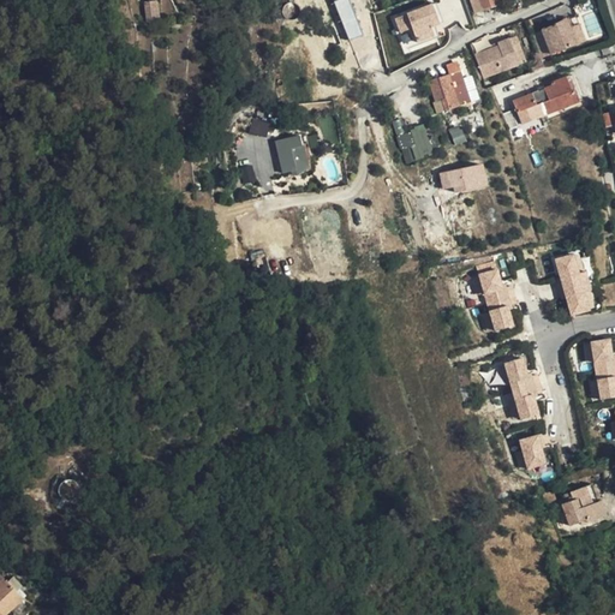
[(335,0),(345,40),(359,36),(351,0),(335,0)]
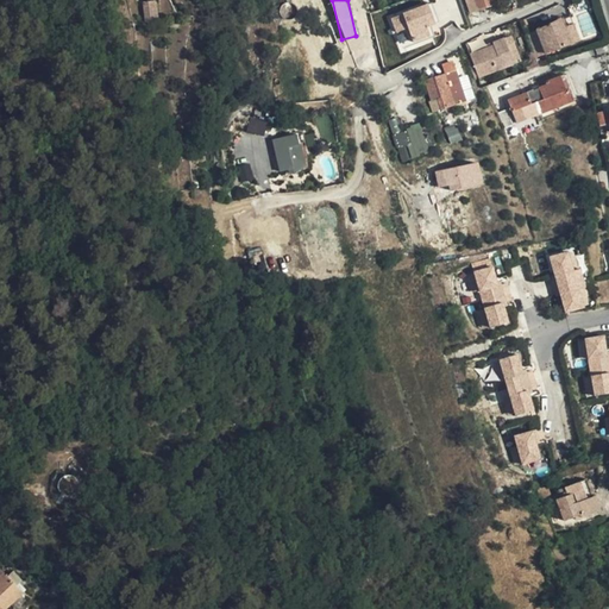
[(466,0),(471,13),(498,5),(496,0),(466,0)]
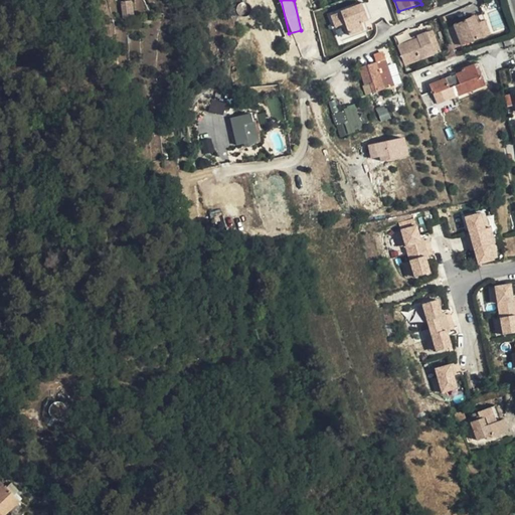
[(121,2),(123,19),(134,18),(132,1),(121,2)]
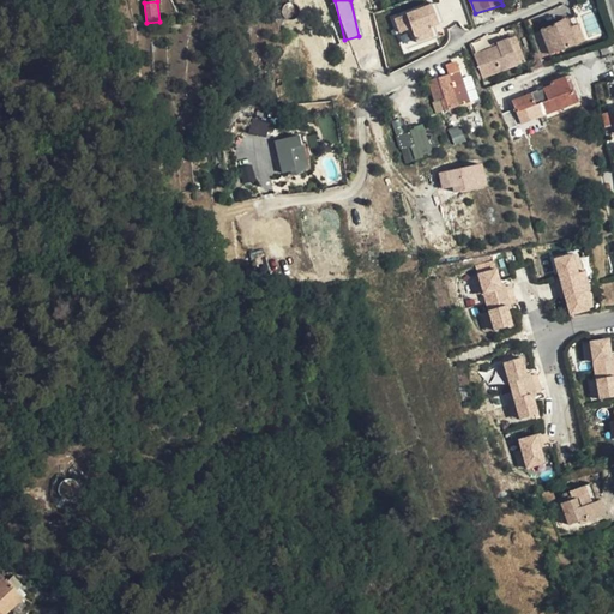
[(408,18),(417,43),(435,36),(440,34),(435,22),(431,24),(425,11),(408,18)]
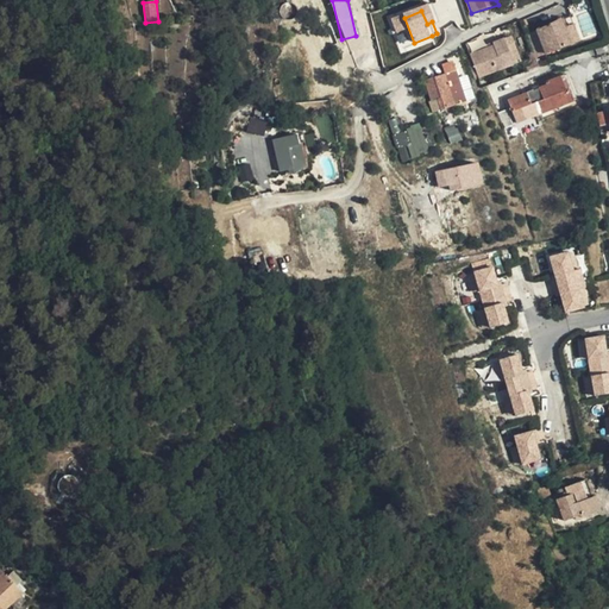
[(560,19),(527,35),(533,52),(535,58),(573,44),(567,27),(564,30),(560,19)]
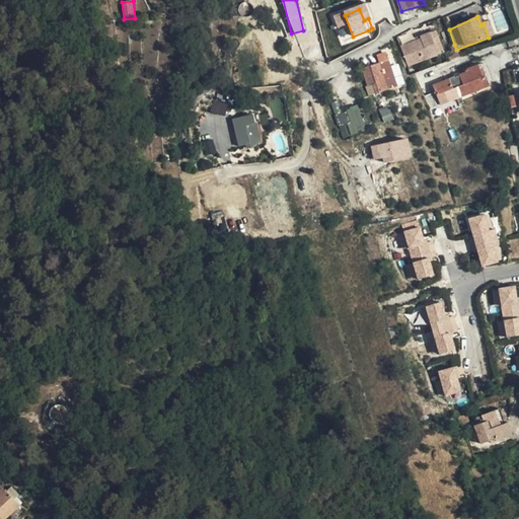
[(484,23),(489,38),(494,34),(490,21),(484,23)]
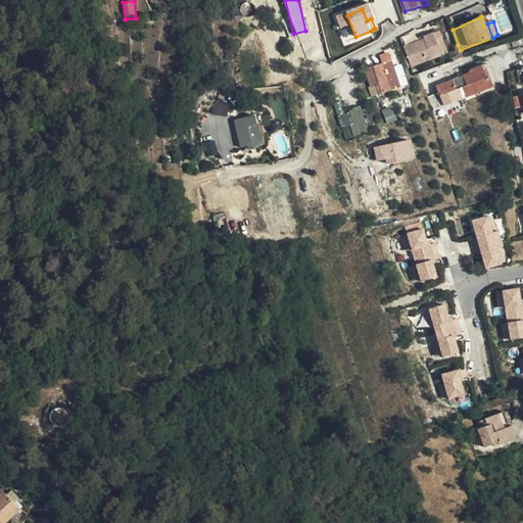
[(439,31),(423,38),(424,40),(419,42),(403,47),(411,66),(446,53),(439,31)]
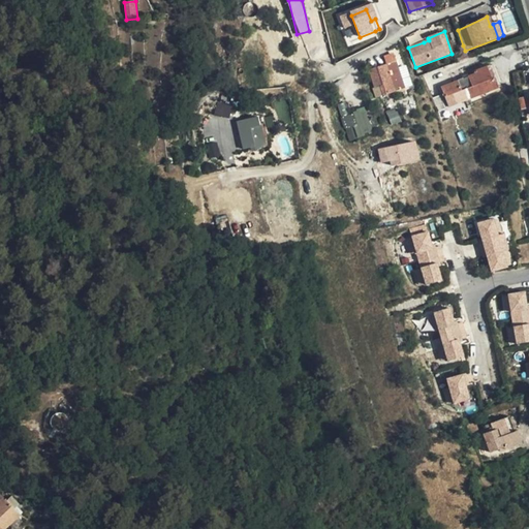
[(458,61),(468,58),(465,51),(461,52),(456,54),(458,61)]
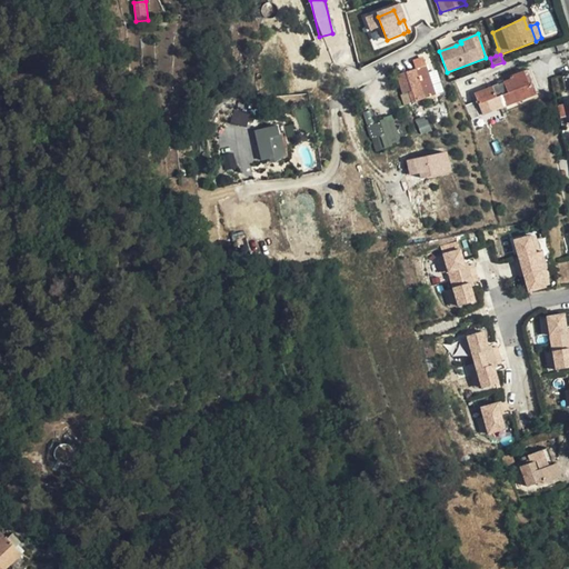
[(409,93),(412,102),(436,93),(425,58),(413,61),(416,69),(398,76),(403,95),(409,93)]
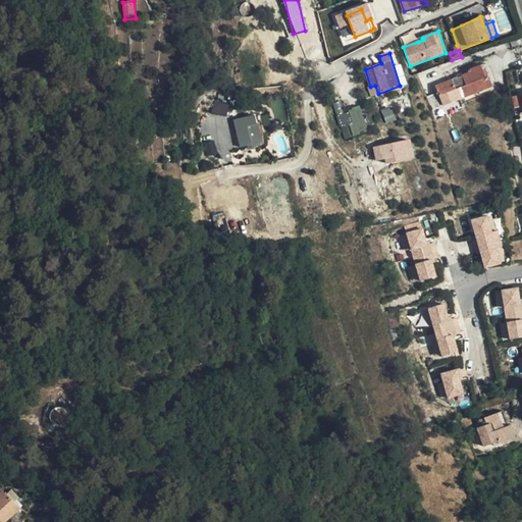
[(464,97),(492,87),(488,76),(491,75),(486,64),(468,70),(469,72),(462,75),(460,68),(454,70),(457,79),(435,86),(442,105),(464,97)]
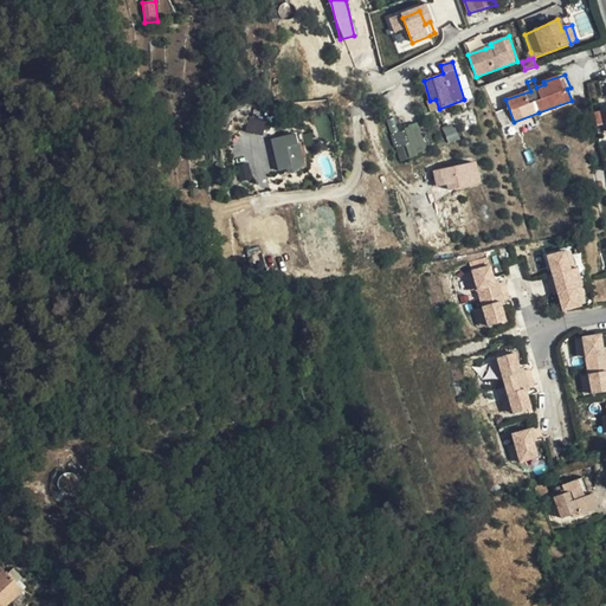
[(502,128),(511,124),(507,110),(496,114),(502,128)]
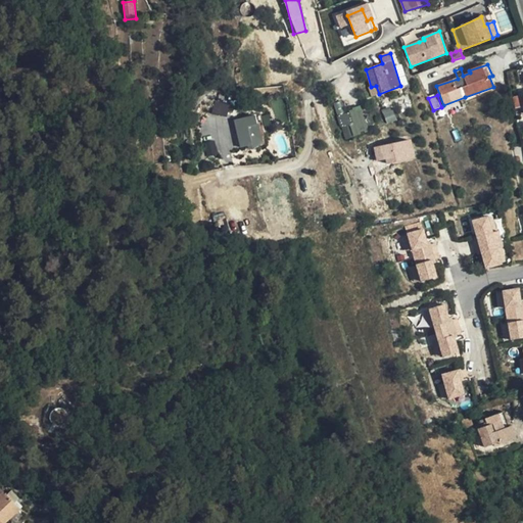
[(515,108),(522,106),(522,95),(513,98),(515,108)]
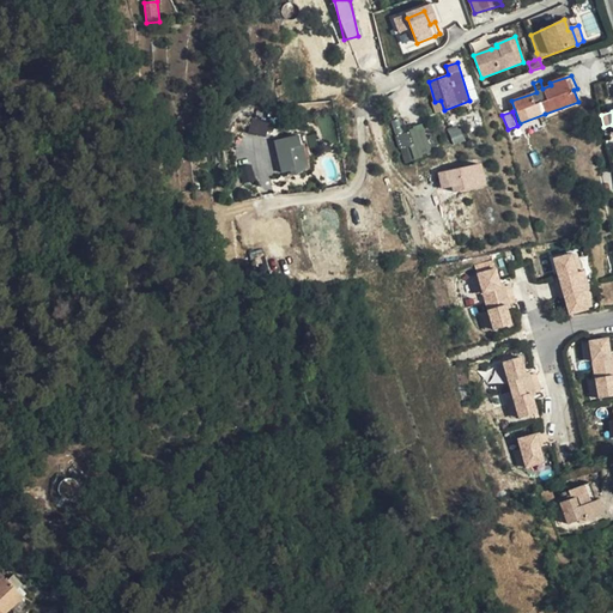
[(252,119),(249,132),(265,135),(268,122),(252,119)]
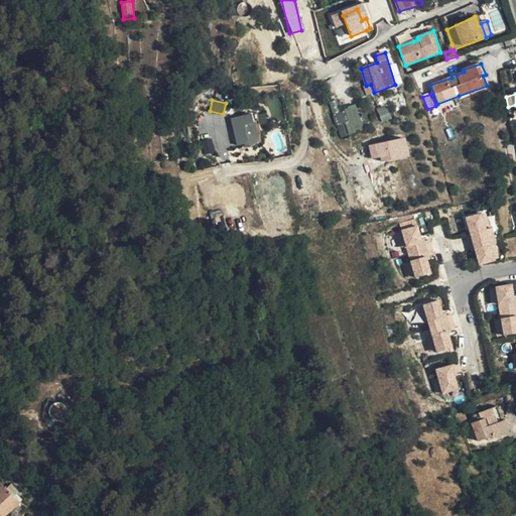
[(354,105),(333,114),(342,137),(364,128),(354,105)]
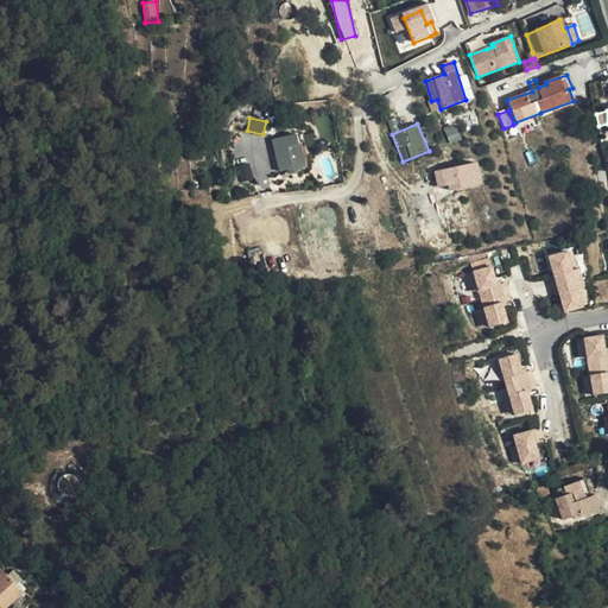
[(297,133),(273,139),(280,171),(297,166),(299,170),(309,164),(311,163),(304,132),(297,133)]
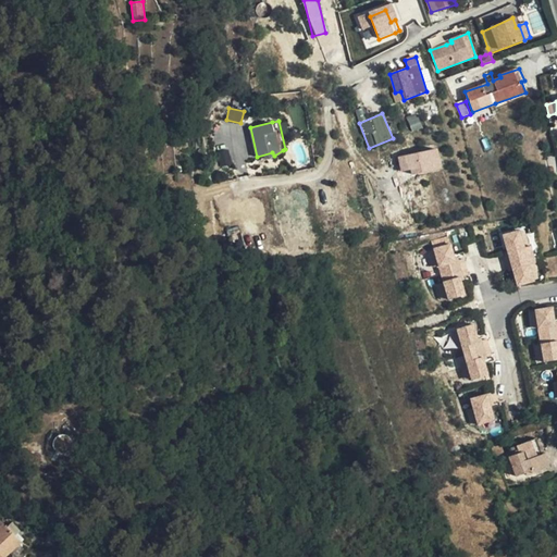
[(397,156),(400,175),(442,169),(437,148),(397,156)]
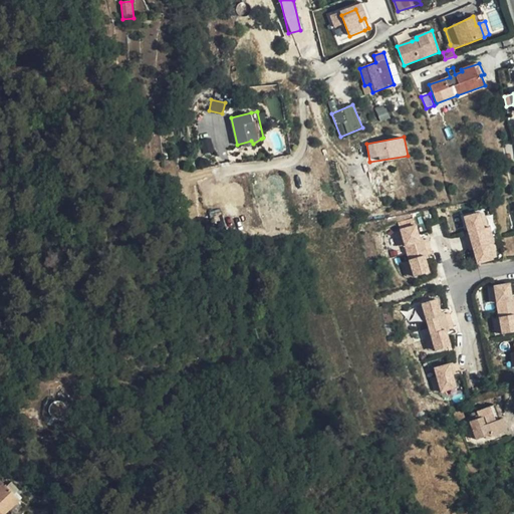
[(211,138),(201,140),(204,153),(214,150),(211,138)]
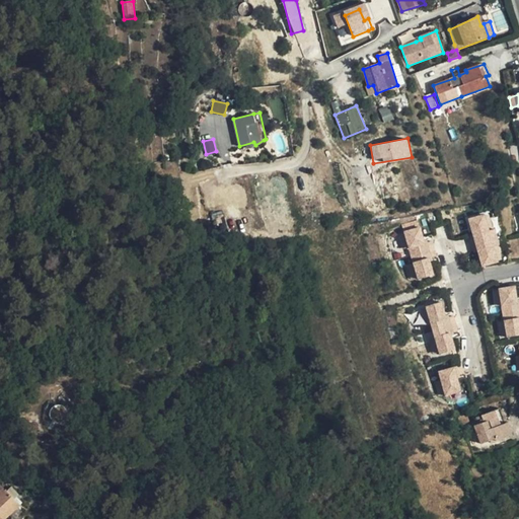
[(489,231),(485,217),(485,215),(469,219),(472,231),(475,243),(497,236),(495,229),(494,229),(489,231)]
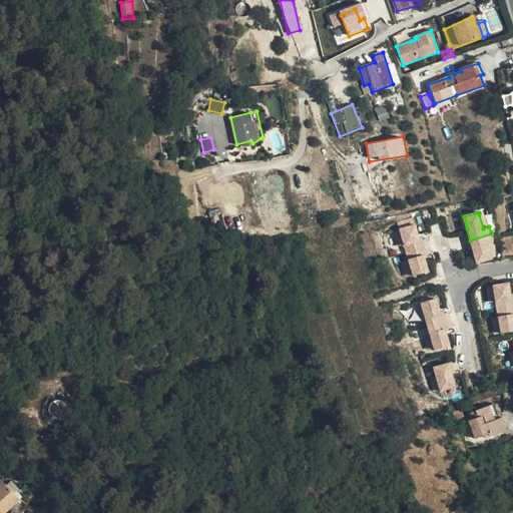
[(479,214),(483,228),(488,226),(484,213),(479,214)]
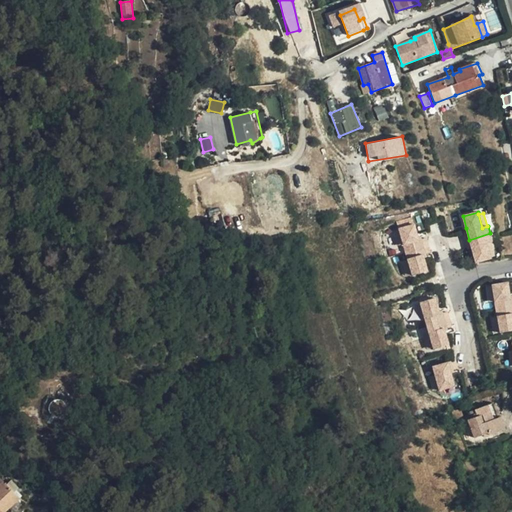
[(416,250),(414,242),(419,241),(418,238),(415,224),(400,228),(400,230),(404,243),(407,252),(416,250)]
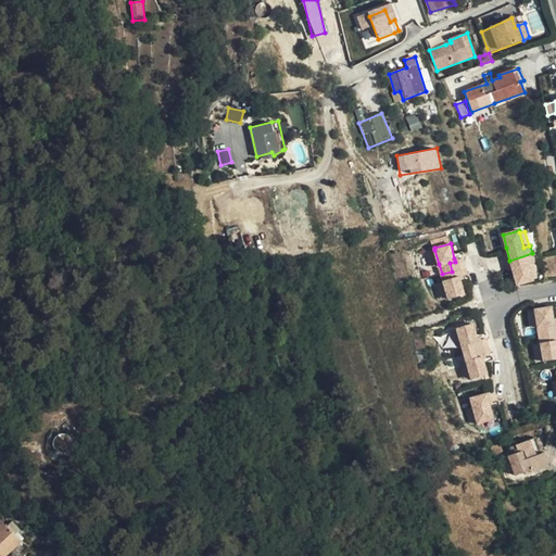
[(439,264),(434,250),(429,252),(432,266),(439,264)]
